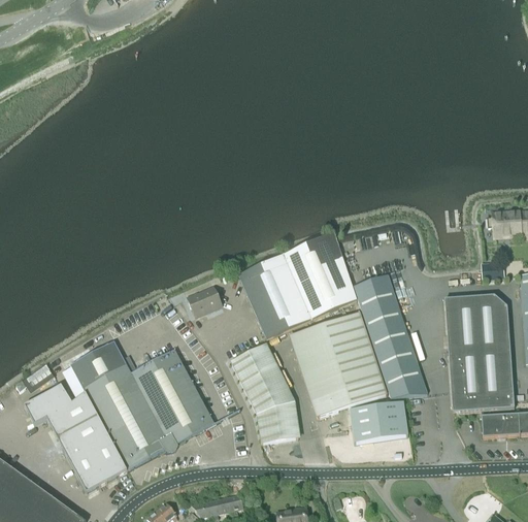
[(487,226),(494,225),(494,231),(520,229),(520,233),(527,231),(527,205),(527,206),(526,207),(518,208),(518,213),(508,214),(499,214),(493,215),(487,216),(487,226)]
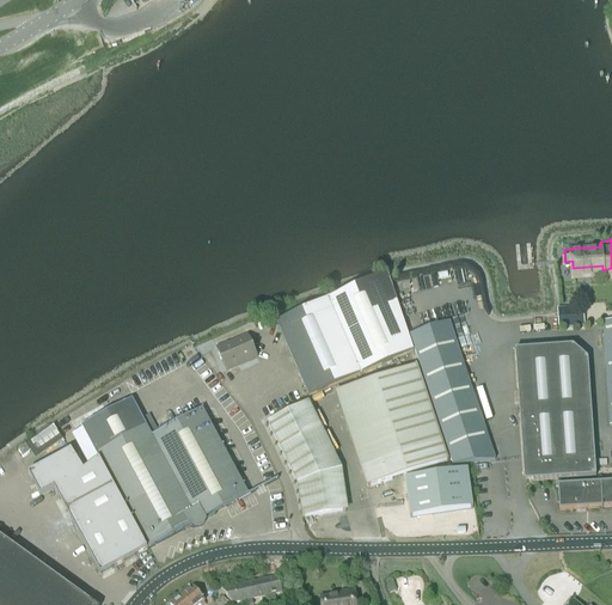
[(414,344),(387,267),(276,316),(308,390),(414,344)]
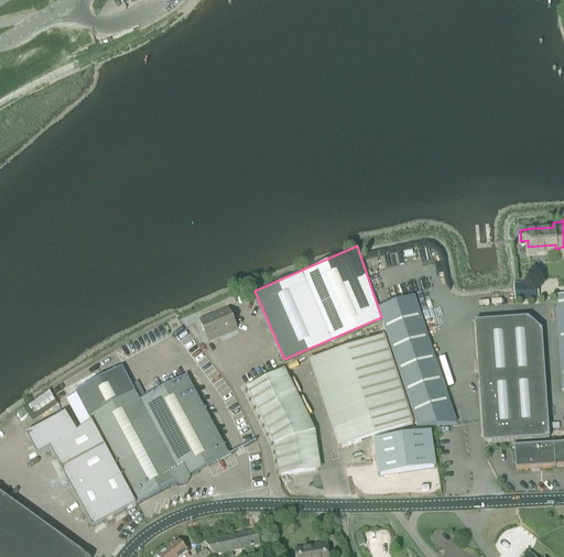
[(514,279),(516,296),(538,294),(537,277),(514,279)]
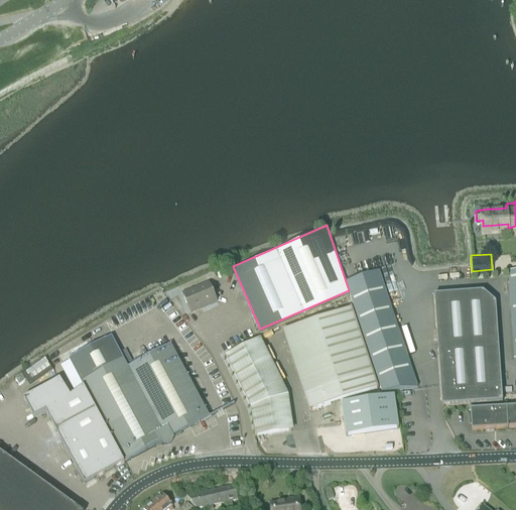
[(382,386),(394,385),(417,382),(379,266),(346,277),(382,386)]
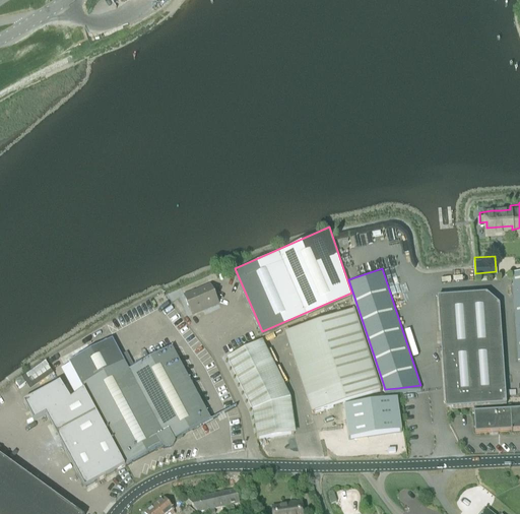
[(184,291),(192,310),(218,298),(210,281),(194,288),(193,286),(184,291)]
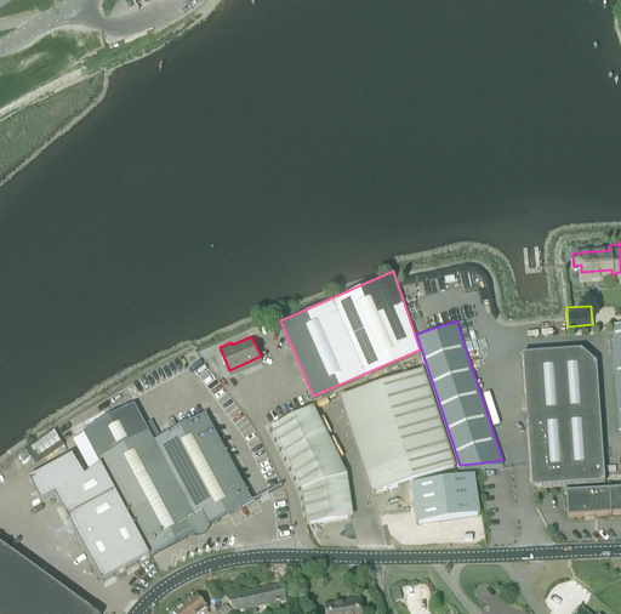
[(575,479),(604,477),(596,358),(581,345),(523,350),(531,473),(541,482),(565,481),(568,512),(620,507),(620,483),(576,487),(575,479)]
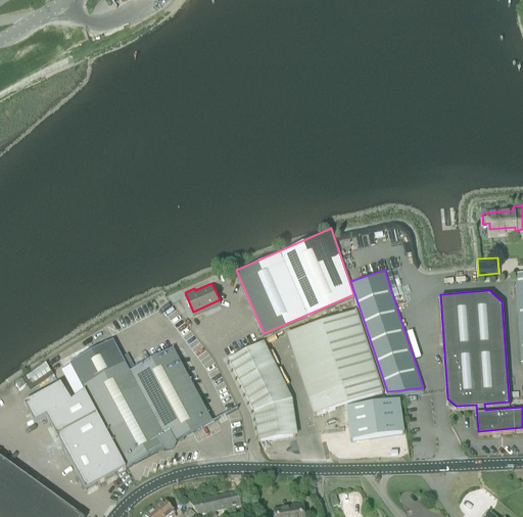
[(315,412),(383,388),(357,308),(288,330),(315,412)]
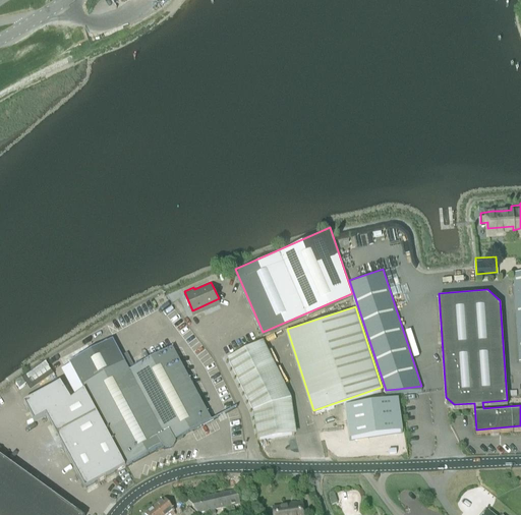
[(113,335),(69,357),(70,359),(81,380),(84,385),(84,386),(98,411),(110,436),(124,462),(124,463),(126,462),(127,461),(162,443),(163,444),(172,445),(176,438),(175,436),(212,415),(172,343),(135,362),(127,348),(121,351),(113,335)]
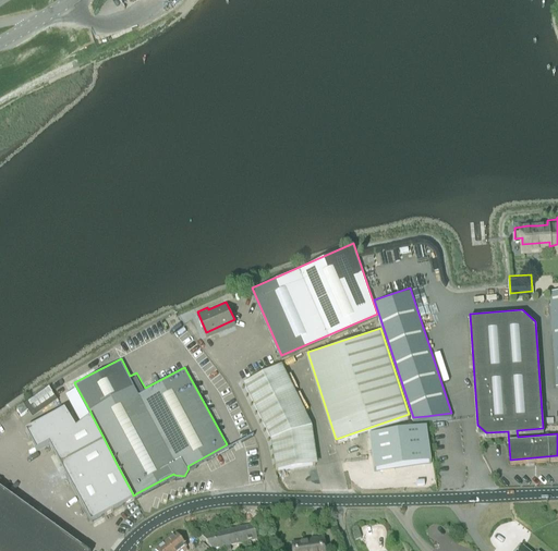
[(282,363),(245,380),(273,436),(277,468),(319,463),(314,425),(282,363)]
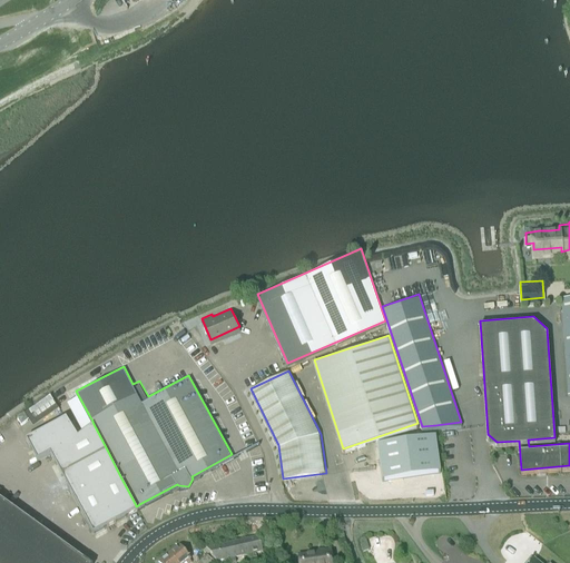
[(66,413),(46,424),(58,444),(78,432),(66,413)]
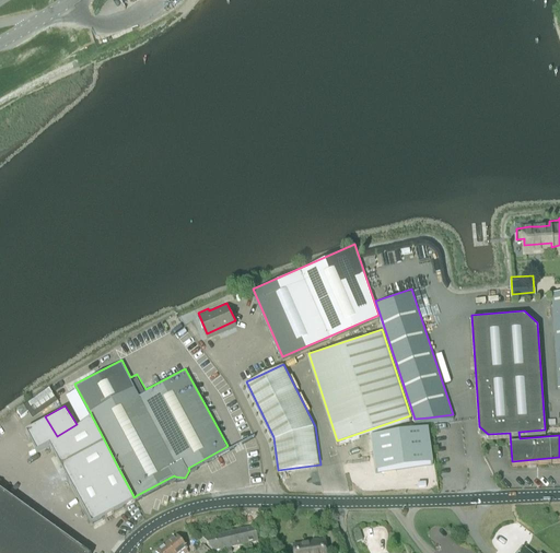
[(57,436),(49,440),(62,465),(104,443),(105,442),(91,414),(91,413),(77,424),(57,436)]
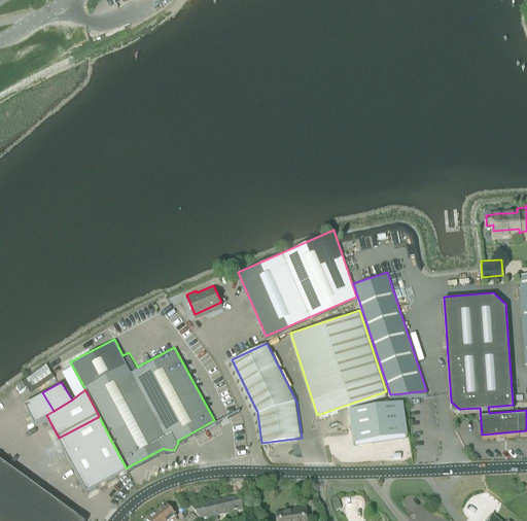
[(42,392),(24,403),(34,421),(46,415),(54,411),(42,392)]
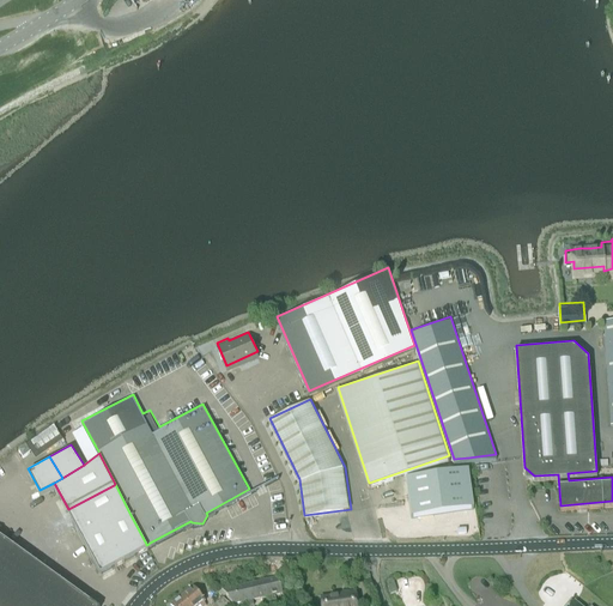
[(467,464),(406,473),(411,511),(473,503),(467,464)]
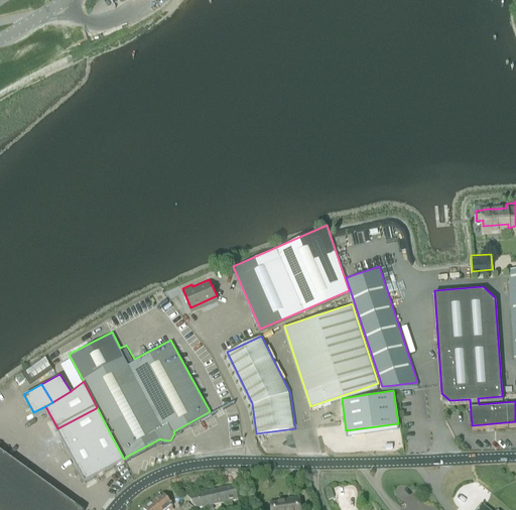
[(96,408),(57,428),(62,438),(67,445),(70,453),(89,441),(108,432),(109,431),(97,407),(96,408)]
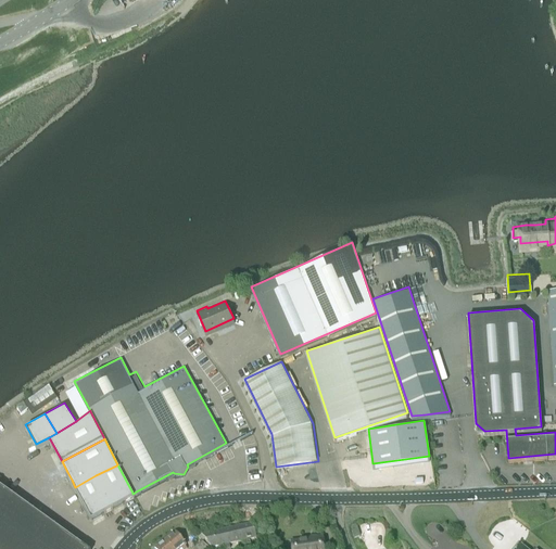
[(116,465),(96,475),(111,503),(133,493),(117,464),(116,465)]
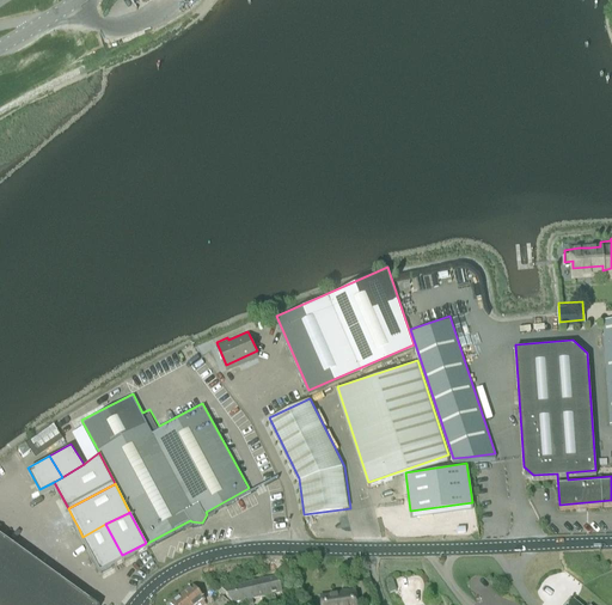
[(105,524),(83,537),(93,556),(99,568),(101,568),(116,560),(122,556),(122,555),(105,524)]
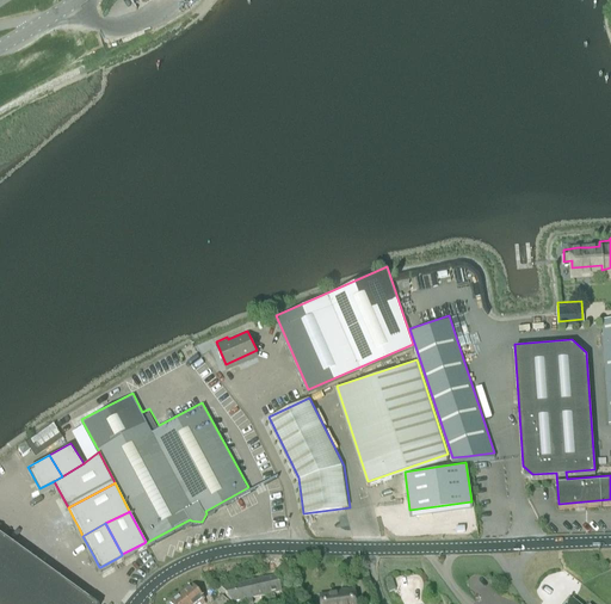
[(0,529),(0,603),(97,603),(99,602),(6,534),(0,529)]
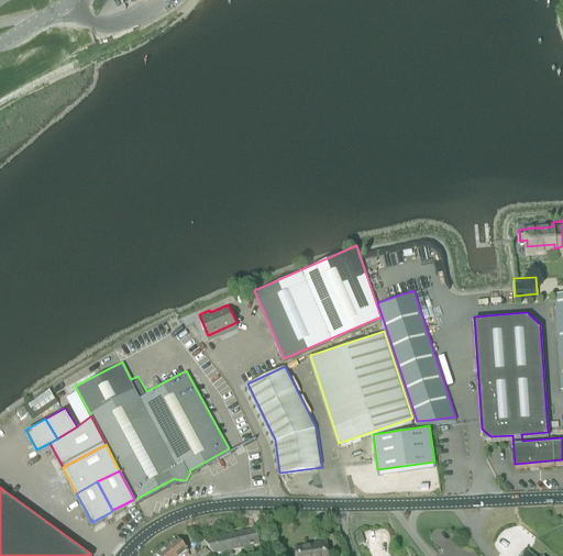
[(235,527),(240,543),(246,542),(247,546),(253,545),(252,540),(260,538),(255,523),(235,527)]
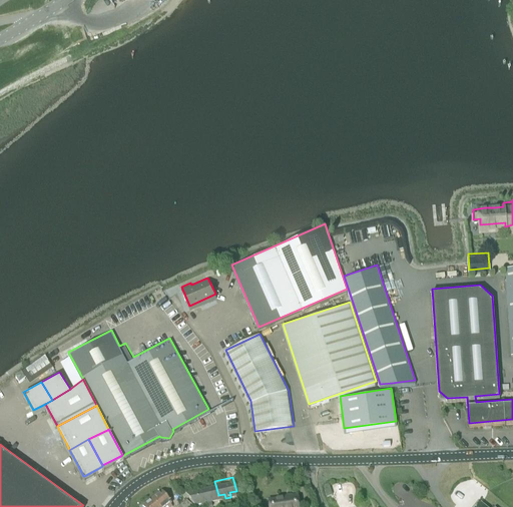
[(211,497),(218,495),(214,481),(185,488),(194,500),(197,500),(197,502),(202,501),(201,499),(206,498),(207,502),(212,501),(211,497)]
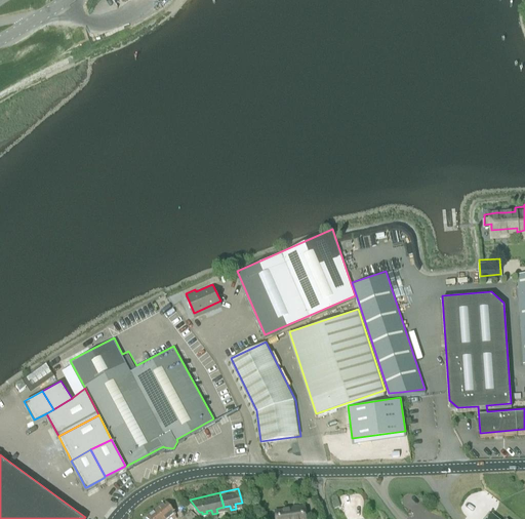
[(156,505),(165,518),(171,514),(173,516),(176,513),(174,511),(175,510),(165,497),(156,505)]
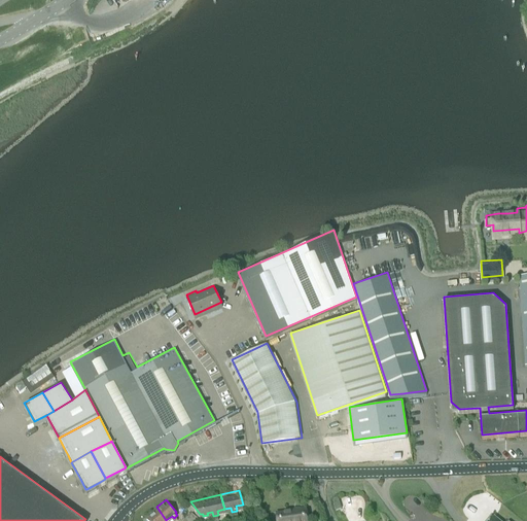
[(306,505),(276,509),(277,520),(293,520),(308,519),(306,505)]
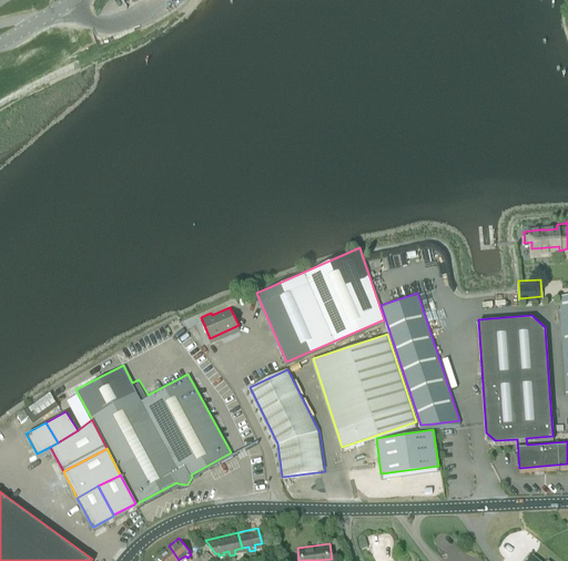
[(163,560),(176,560),(179,560),(169,546),(158,554),(163,560)]
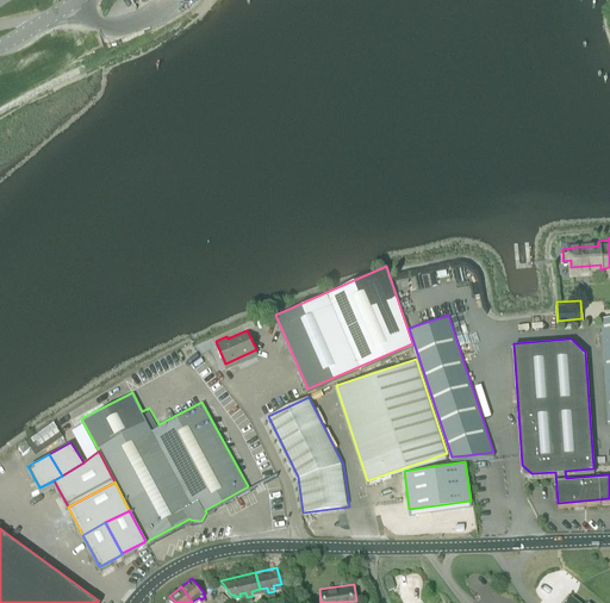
[(222,589),(209,598),(211,602),(221,602),(229,597),(222,589)]
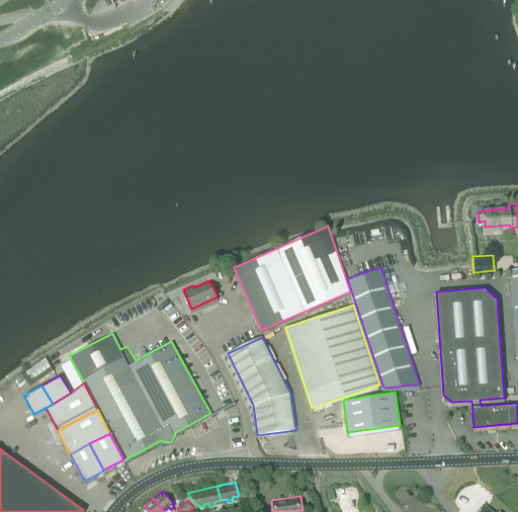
[(504,511),(500,508),(497,511),(485,503),(477,511),(504,511)]
